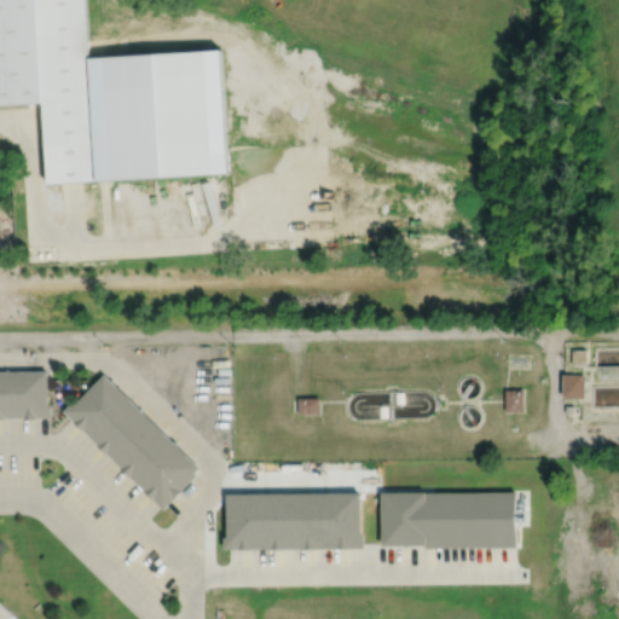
[(0,0),(0,104),(42,100),(48,181),(231,171),(223,46),(90,55),(86,0),(0,0)]
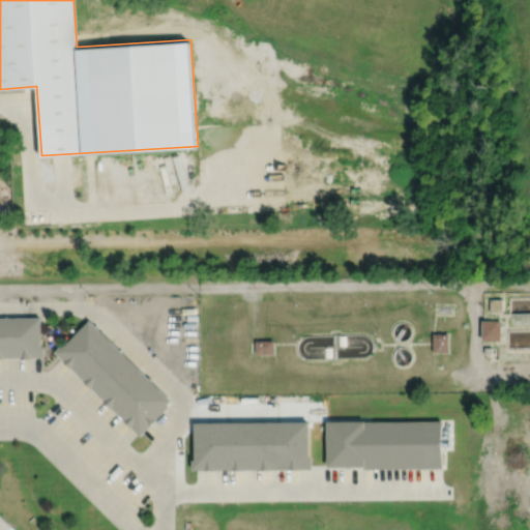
[(483,320),(483,292),(529,291),(529,359),(499,359),(499,344),(483,344),(483,341),(501,341),(501,320),(483,320)]
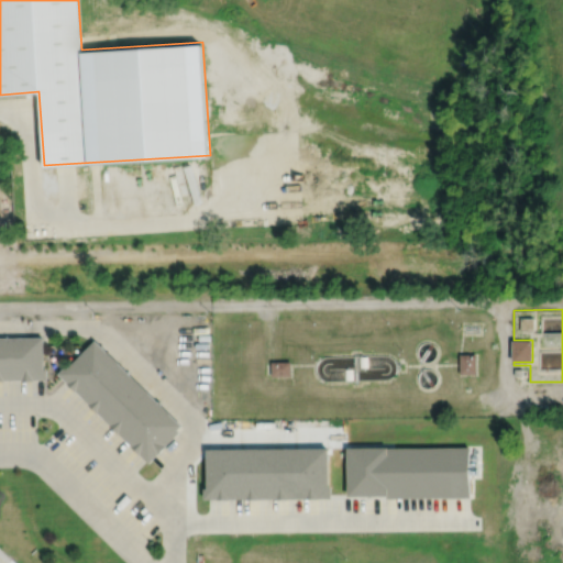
[(0,379),(47,379),(47,370),(44,370),(43,337),(0,337),(0,379)]
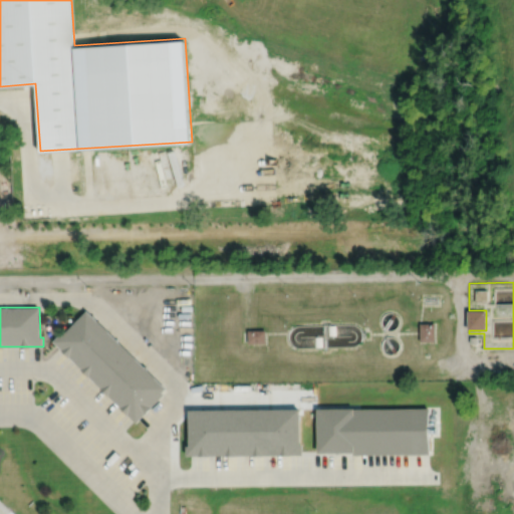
[(86,310),(61,336),(59,334),(52,341),(137,423),(164,395),(162,393),(166,389),(86,310)]
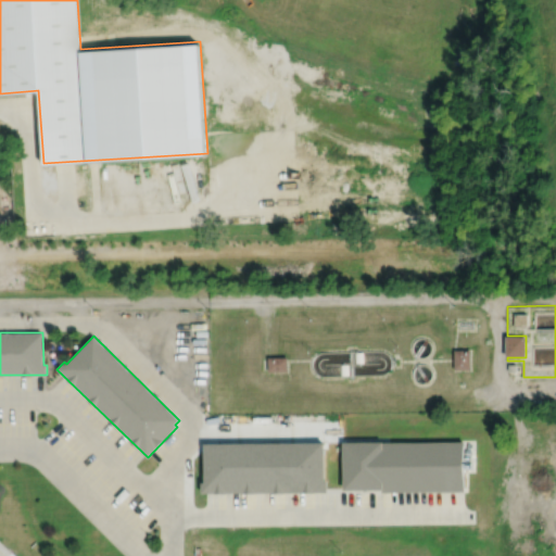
[(506,336),(506,357),(507,357),(526,357),(526,336),(507,336),(506,336)]
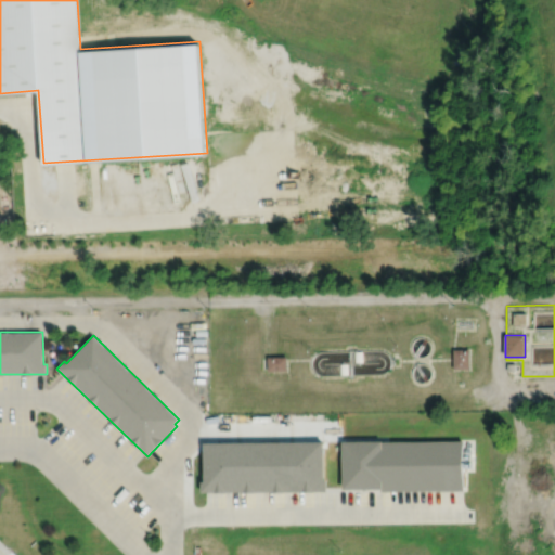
[(453,349),(453,369),(469,369),(469,349),(453,349)]
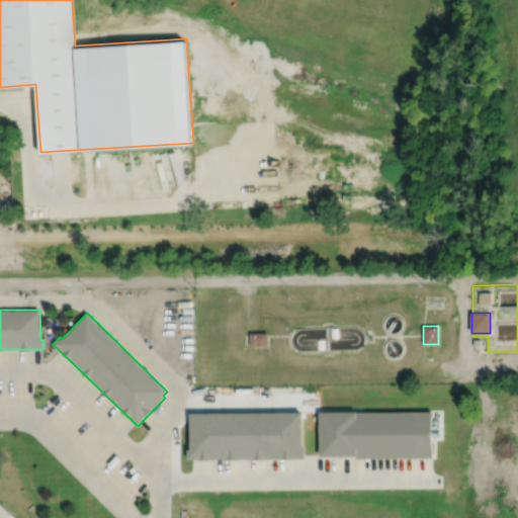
[(251,333),(251,346),(268,346),(268,333),(251,333)]
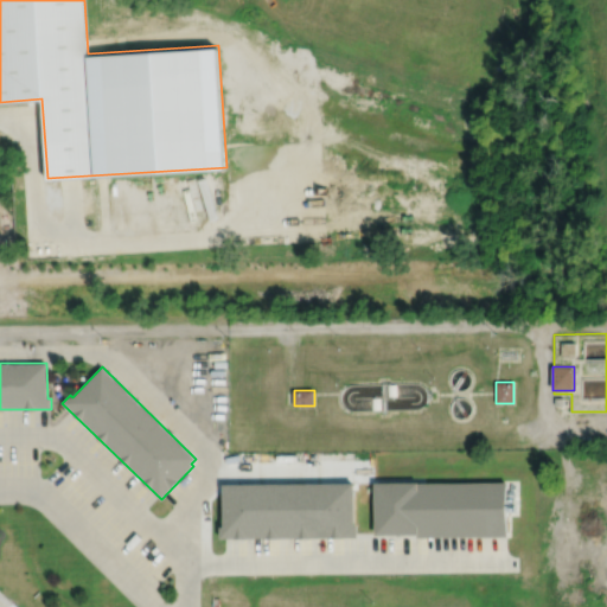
[(376,484),(377,536),(417,535),(417,537),(506,536),(505,483),(376,484)]
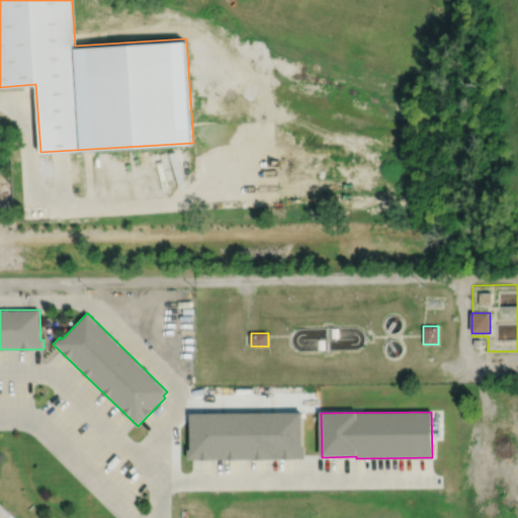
[(304,413),(304,449),(306,449),(307,458),(188,460),(188,450),(192,450),(191,414),(304,413)]
